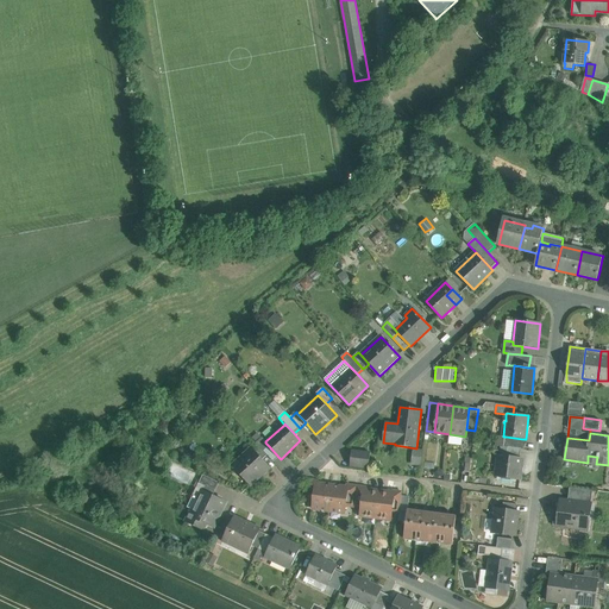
[(501,446),(503,447),(506,437),(503,437),(497,435),(495,446),(501,446)]
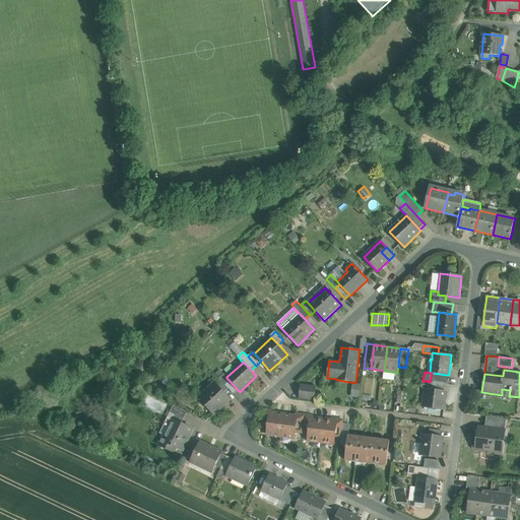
[(446,375),(432,373),(430,382),(434,382),(445,384),(446,375)]
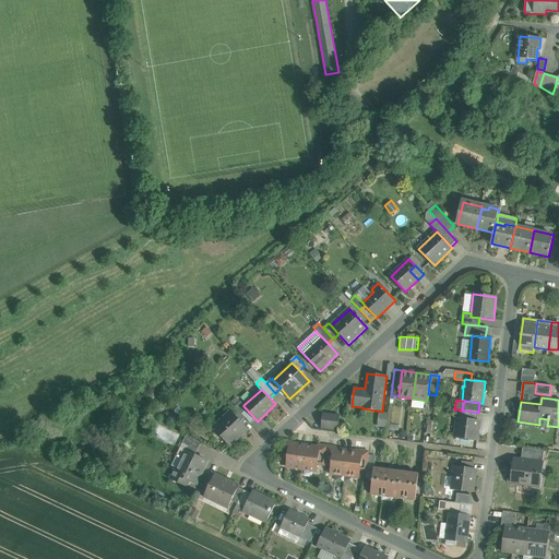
[(240,402),(236,407),(242,414),(247,409),(244,406),(244,405),(240,402)]
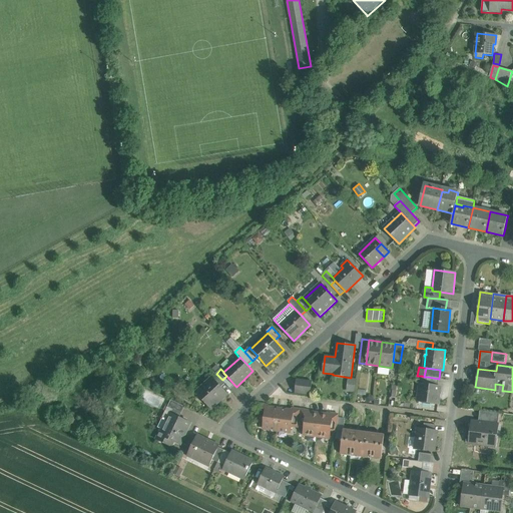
[(222,380),(216,374),(211,378),(220,388),(225,384),(222,380)]
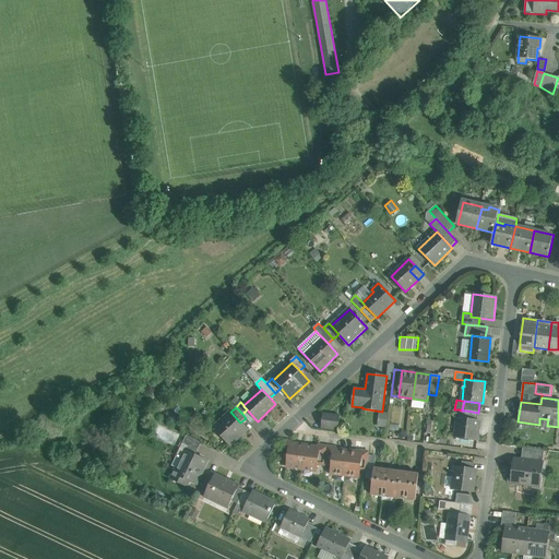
[(256,419),(247,409),(242,414),(246,418),(251,424),(256,419)]
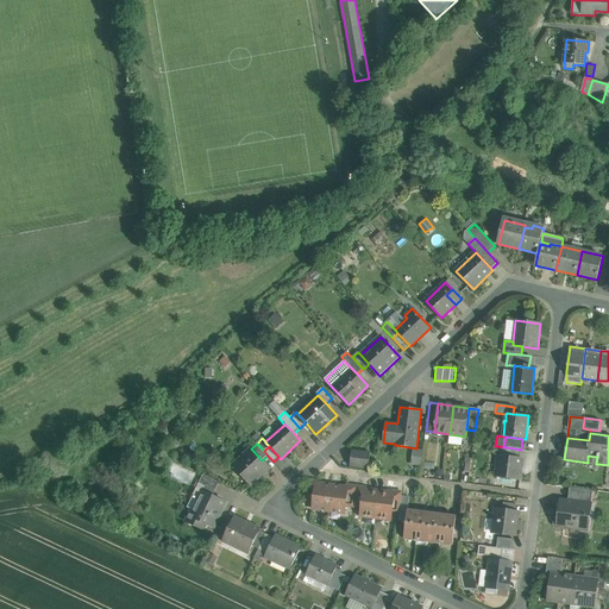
[(521,450),(508,447),(507,457),(520,459),(521,450)]
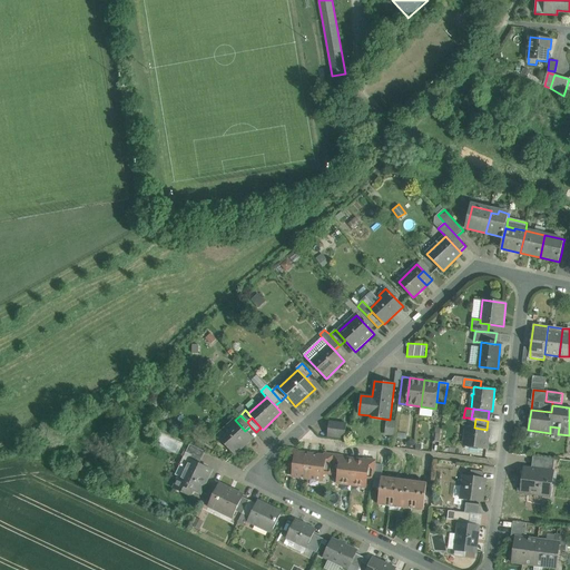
[(396,422),(386,420),(385,435),(394,436),(396,422)]
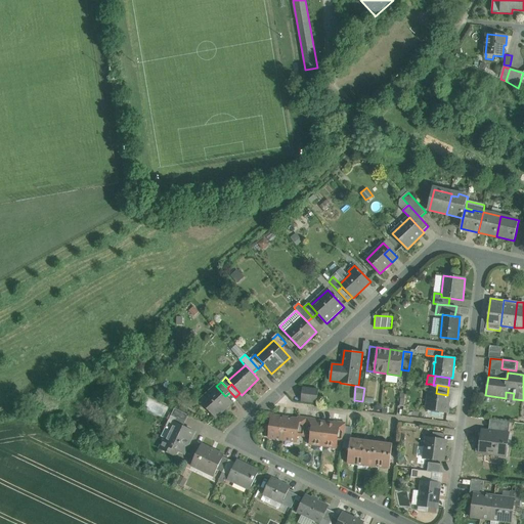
[(230,404),(215,387),(202,398),(218,417),(230,404)]
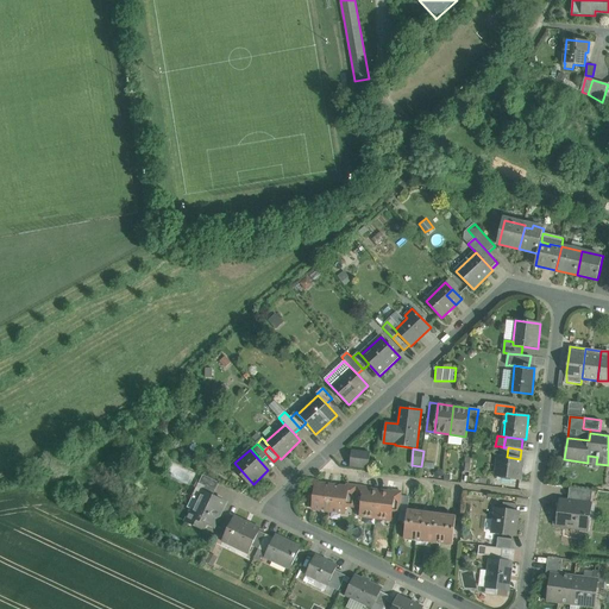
[(370,453),(352,451),(351,466),(369,469),(370,453)]
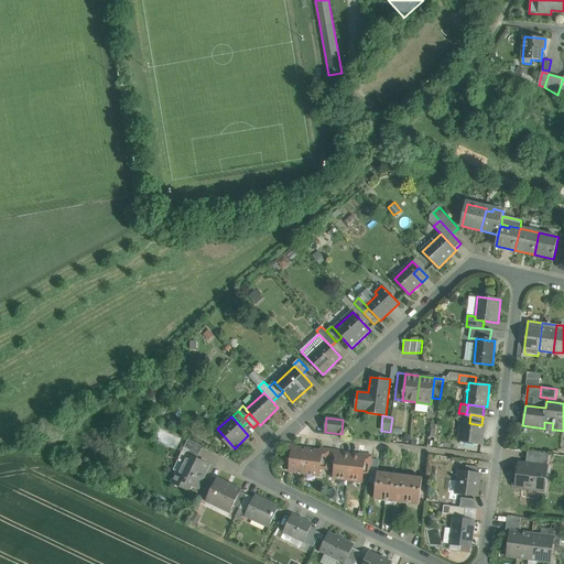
[(463,422),(462,422),(458,441),(481,444),(484,425),(481,425),(469,423),(463,422)]
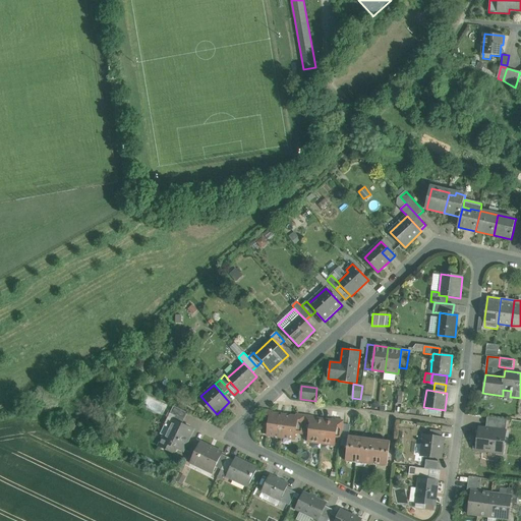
[(168,418),(174,407),(146,393),(139,404),(168,418)]
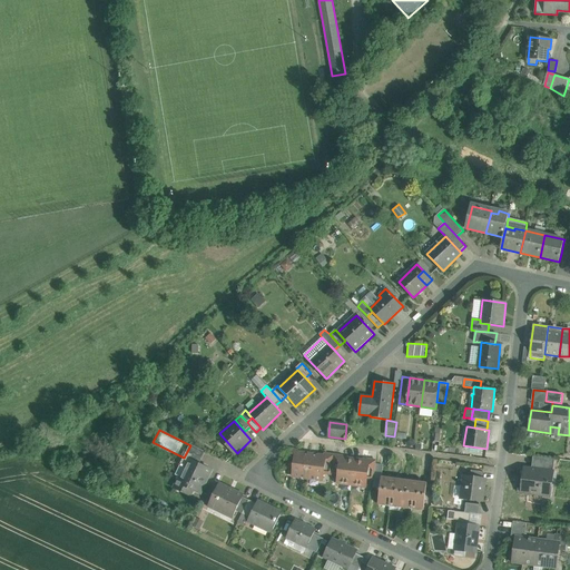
[(206,452),(190,445),(184,458),(192,461),(193,460),(199,464),(206,452)]
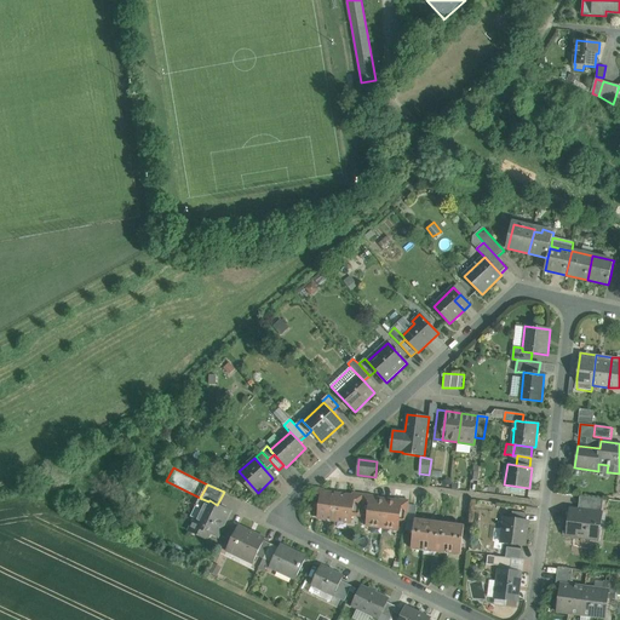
[(323,491),(316,489),(314,492),(311,509),(320,510),(322,493),(323,493),(323,491)]
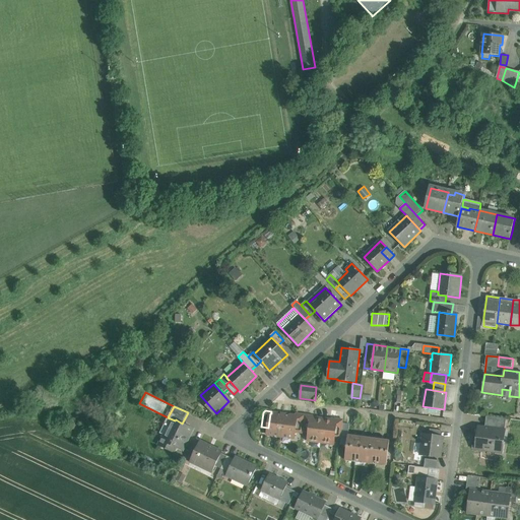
[(271,413),(270,413),(268,428),(267,435),(280,437),(283,414),(271,413)]
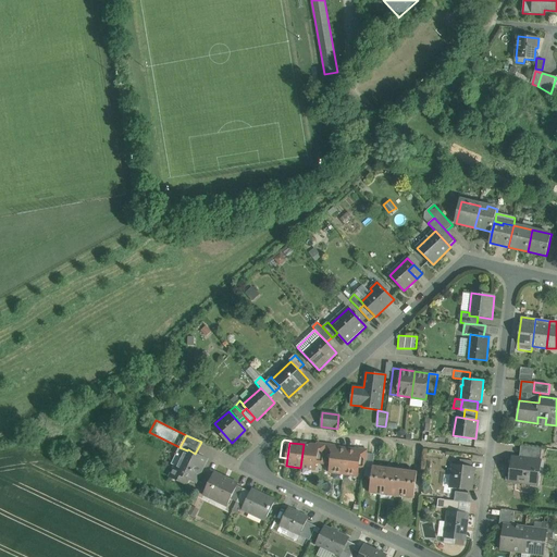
[(317,446),(304,444),(300,468),(316,469),(317,463),(319,446),(317,446)]
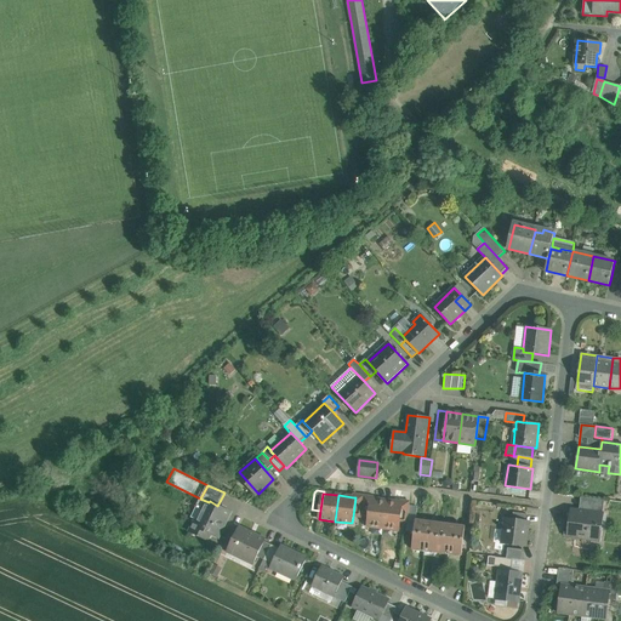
[(364,496),(354,495),(353,497),(355,497),(353,517),(362,518),(364,496)]
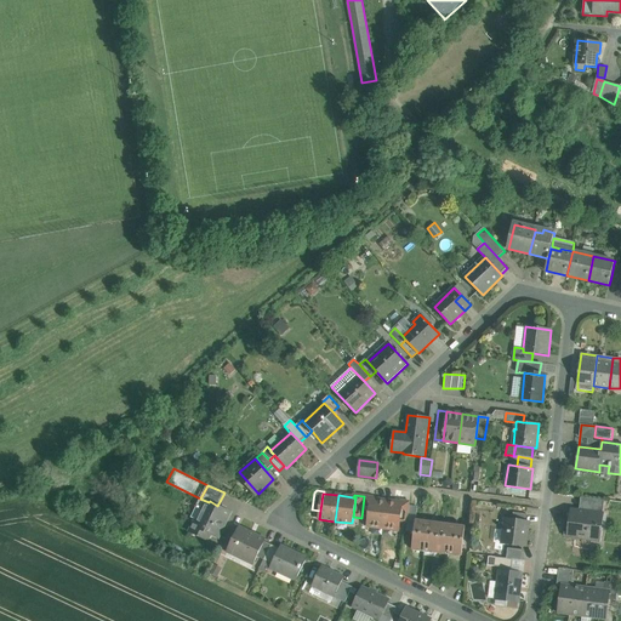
[(374,497),(364,496),(362,518),(369,518),(371,500),(372,500),(374,497)]
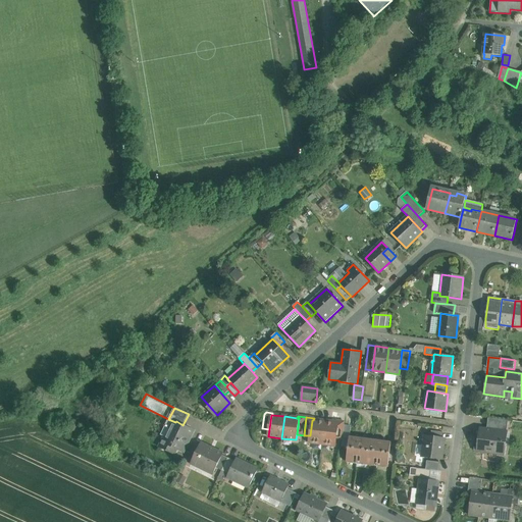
[(508,421),(488,418),(487,429),(507,432),(508,421)]
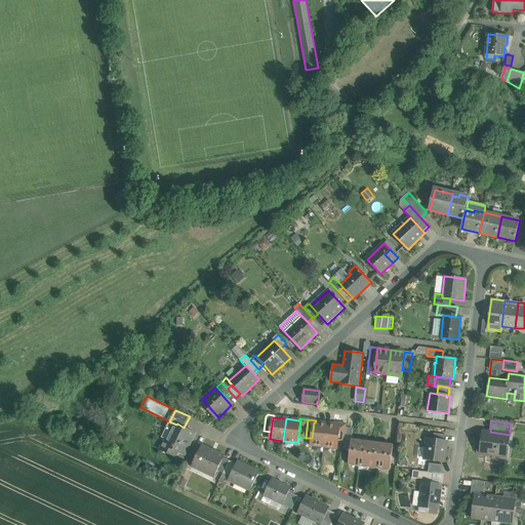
[(184,428),(177,423),(176,425),(169,421),(161,438),(165,440),(160,450),(175,457),(177,452),(184,455),(195,433),(184,428)]
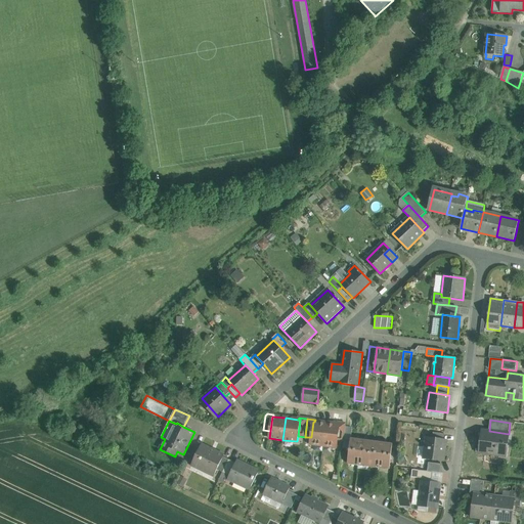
[(314,422),(313,422),(311,437),(310,443),(323,445),(326,424),(314,422)]
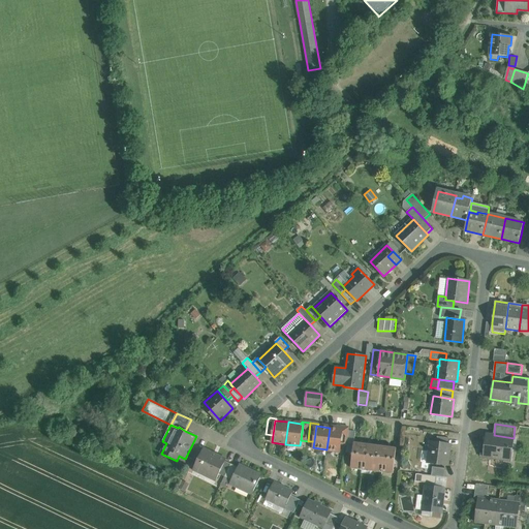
[(349,428),(341,427),(341,429),(343,429),(341,445),(346,446),(349,428)]
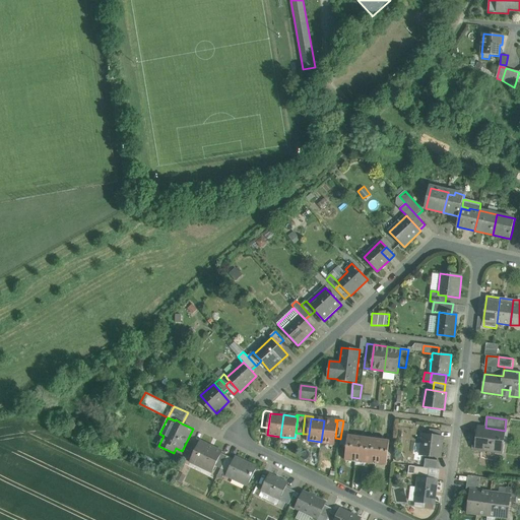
[(335,421),(324,420),(321,442),(334,444),(335,438),(337,421),(335,421)]
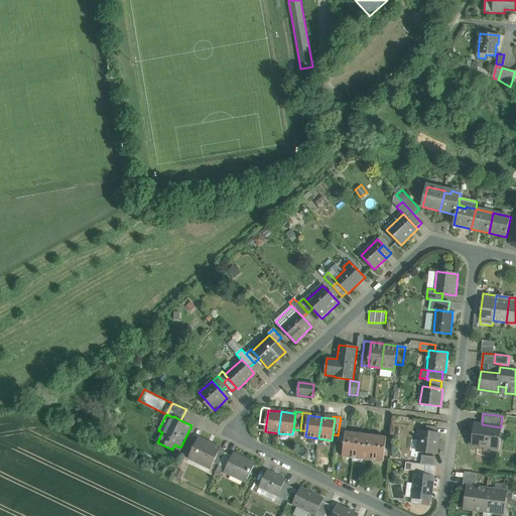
[(341,420),(338,437),(345,438),(346,432),(348,421),(341,420)]
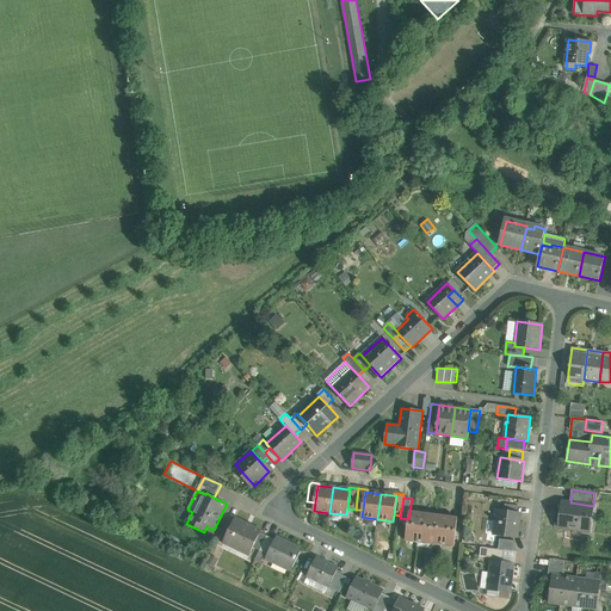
[(571,503),(562,501),(559,528),(590,532),(593,506),(571,503)]
